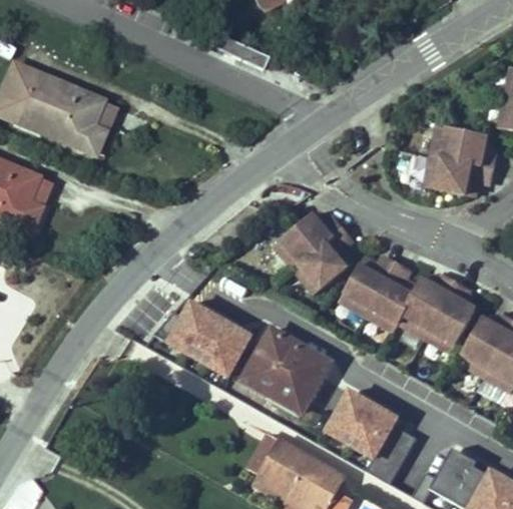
[(254,0),(259,6),(264,9),(281,0),(254,0)]
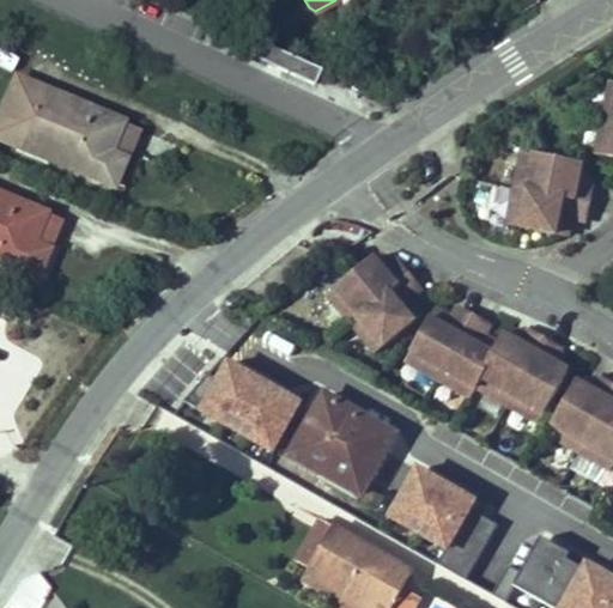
[(320,66),(241,30),(235,44),(314,80),(320,66)]
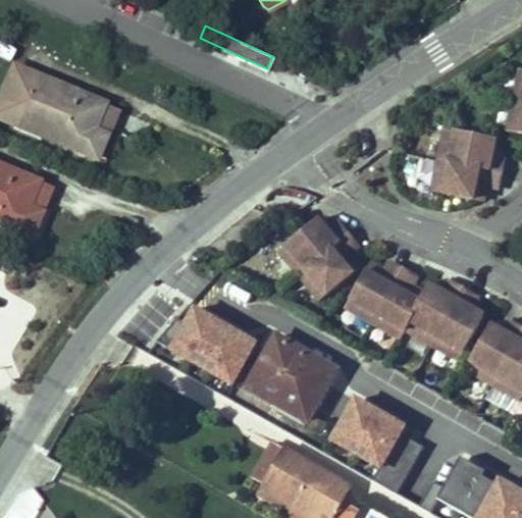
[(12,63),(0,94),(0,115),(96,156),(106,133),(93,126),(104,101),(12,63)]
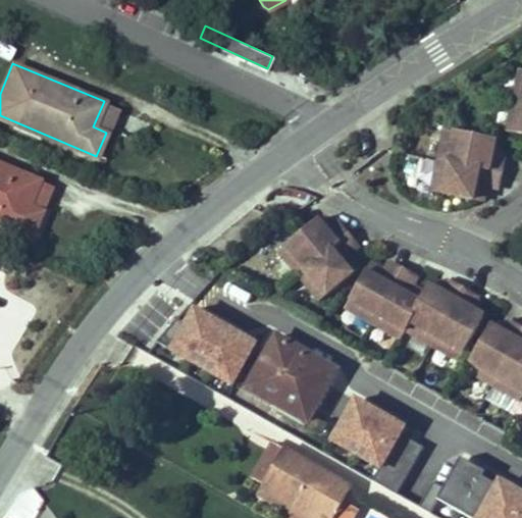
[(521,97),(515,96),(508,127),(521,130),(521,97)]
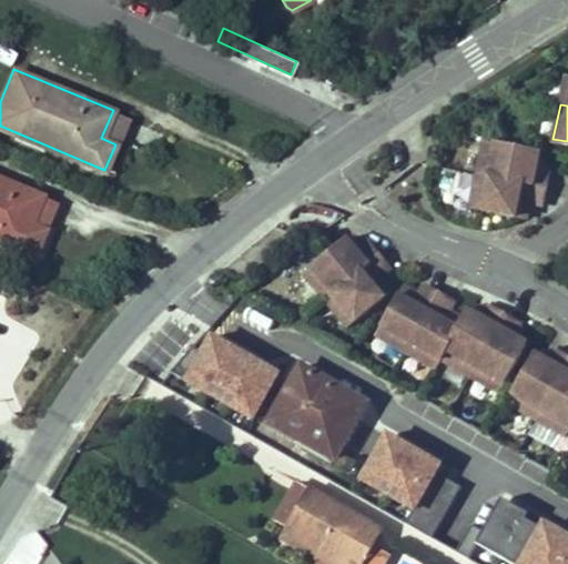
[(127,116),(113,110),(101,138),(115,144),(127,116)]
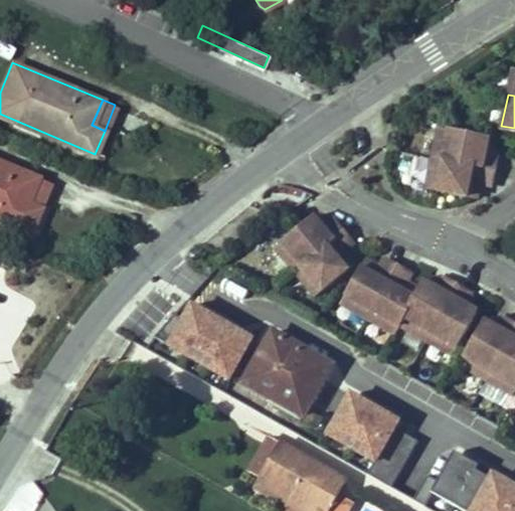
[(441,124),(434,154),(495,167),(498,152),(487,150),(489,137),(490,134),(441,124)]
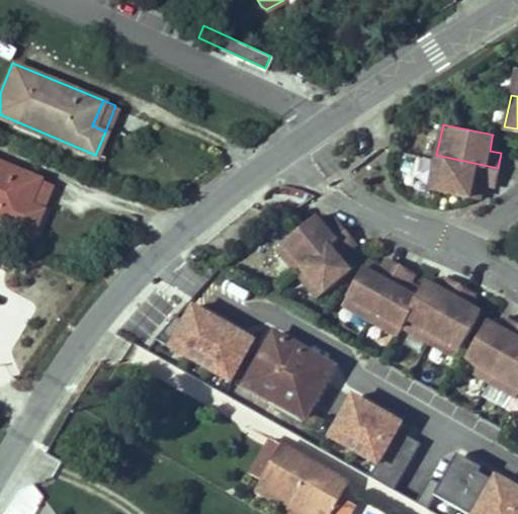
[(501,153),(492,138),(490,151),(501,153)]
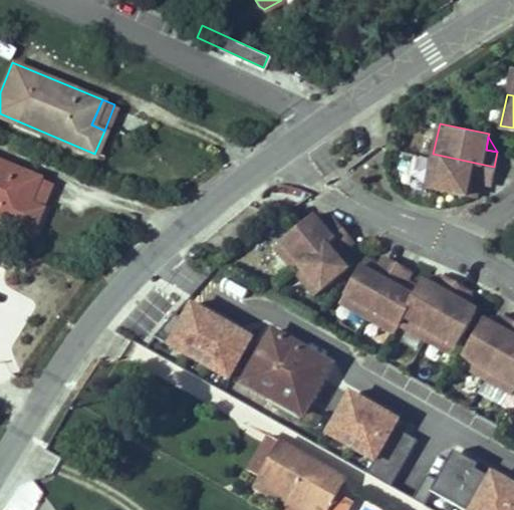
[(494,167),(433,154),(427,185),(476,195),(479,180),(491,182),(494,167)]
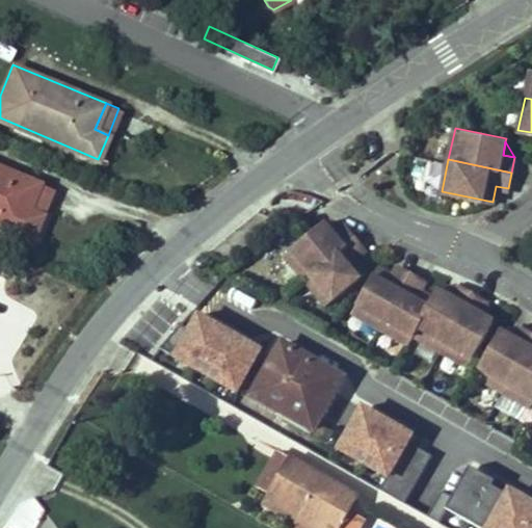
[(0,226),(31,239),(42,215),(28,210),(40,183),(0,166),(0,226)]
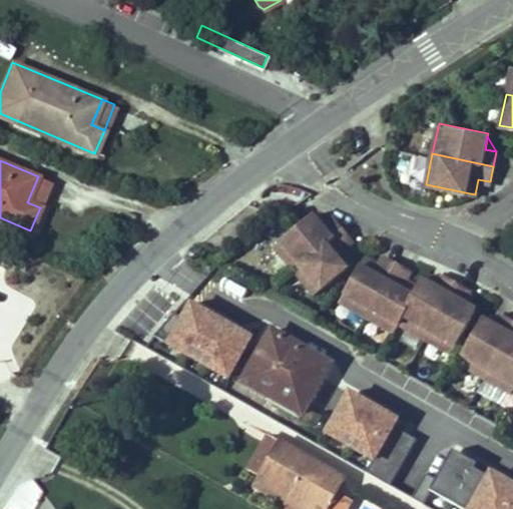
[(50,182),(38,176),(27,202),(40,207),(50,182)]
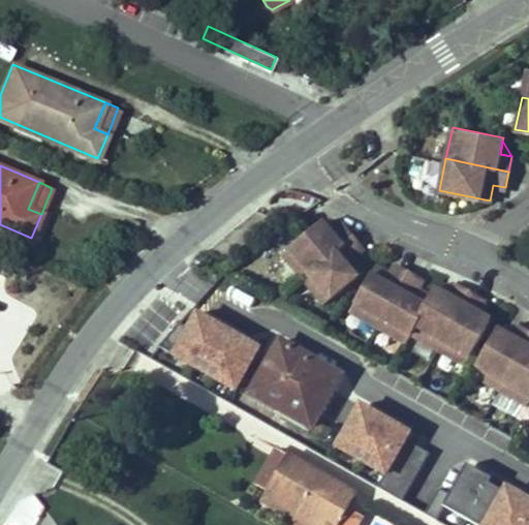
[(305,276),(353,235),(343,222),(335,230),(325,220),(323,218),(284,251),(305,276)]
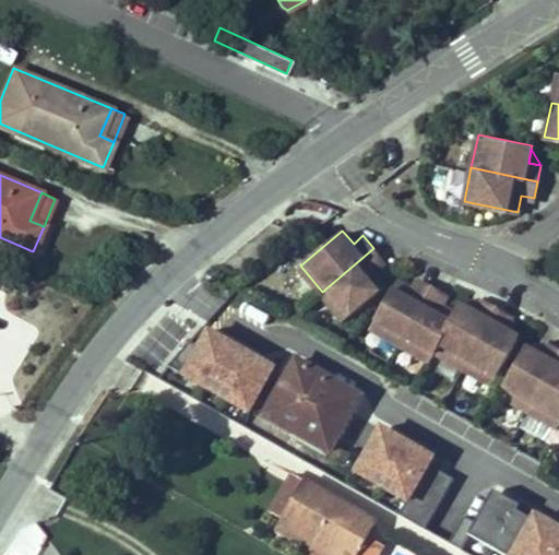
[(363,235),(344,233),(354,244),(363,235)]
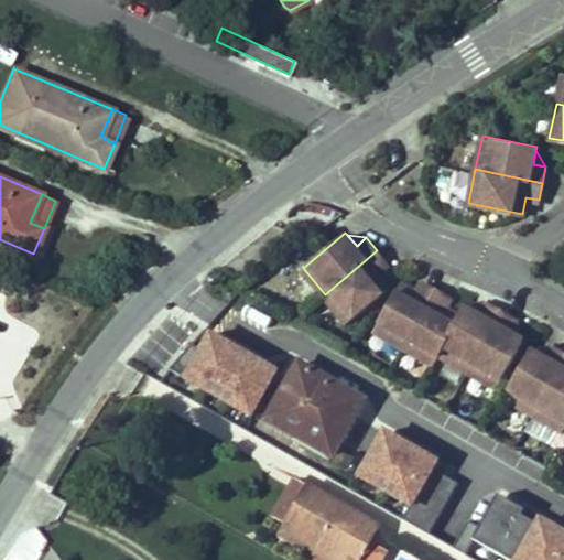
[(388,264),(377,250),(325,294),(347,321),(390,284),(379,271),(388,264)]
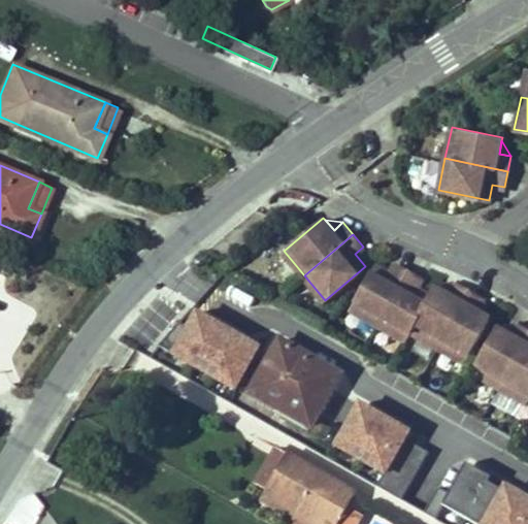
[(377,323),(408,268),(395,260),(389,270),(375,262),(350,306),(377,323)]
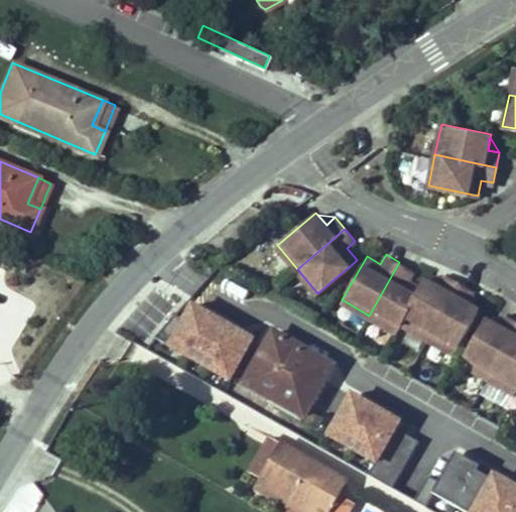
[(413,269),(399,262),(369,315),(397,331),(402,322),(411,304),(409,303),(419,286),(407,280),(413,269)]
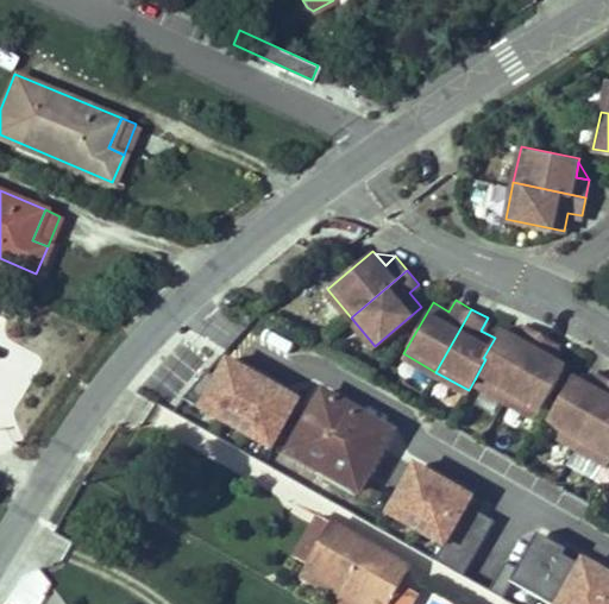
[(504,396),(540,332),(525,323),(518,335),(504,328),(501,326),(495,338),(483,358),(485,359),(475,379),(504,396)]
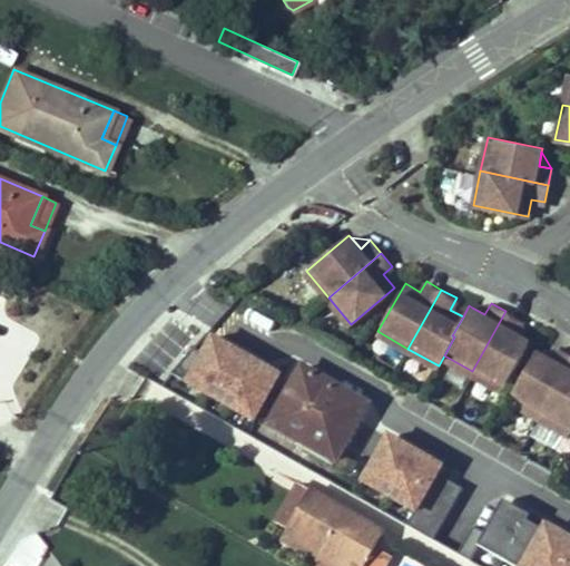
[(484,314),(491,303),(472,308),(484,314)]
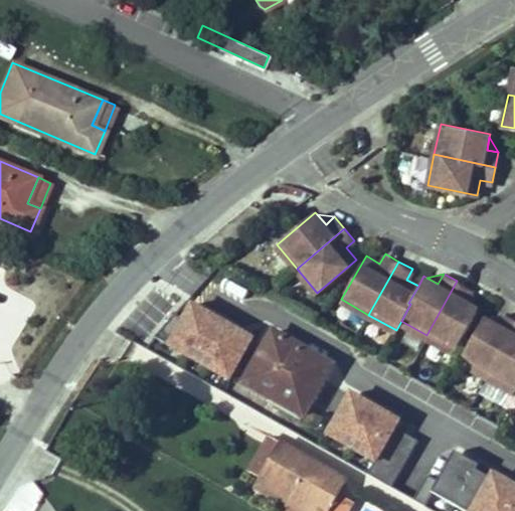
[(471,289),(457,281),(426,335),(454,351),(479,307),(476,305),(465,299),(471,289)]
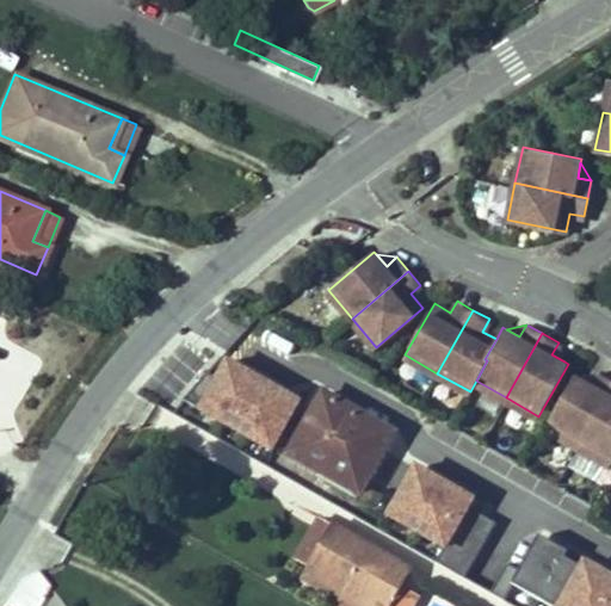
[(565,362),(559,342),(551,354),(565,362)]
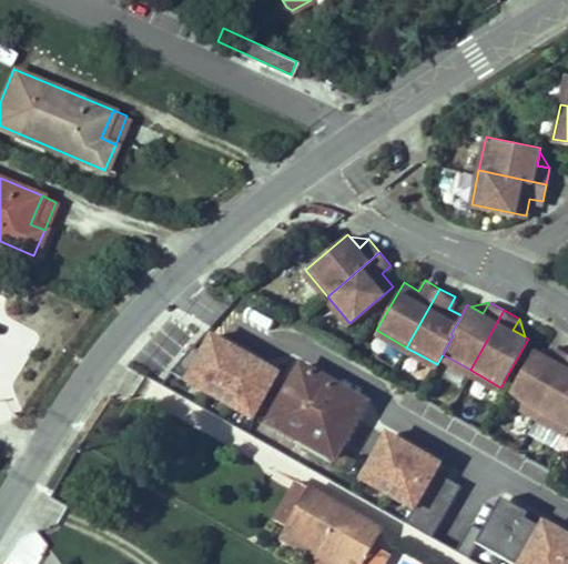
[(280,370),(213,332),(204,348),(193,342),(172,368),(254,414),(280,370)]
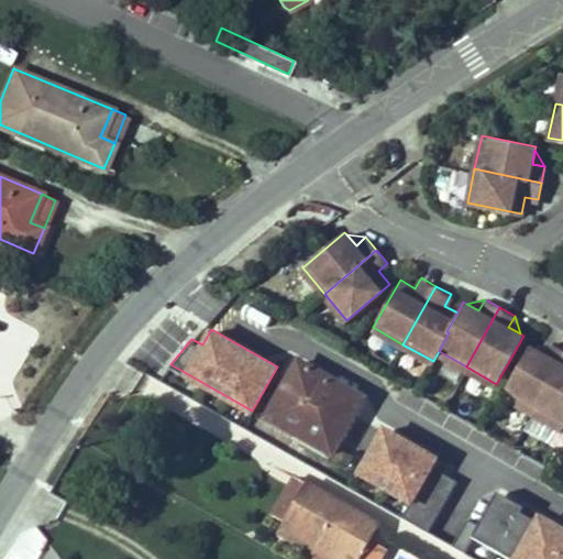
[(503,395),(532,412),(562,357),(562,350),(551,343),(545,354),(532,348),(530,346),(503,395)]
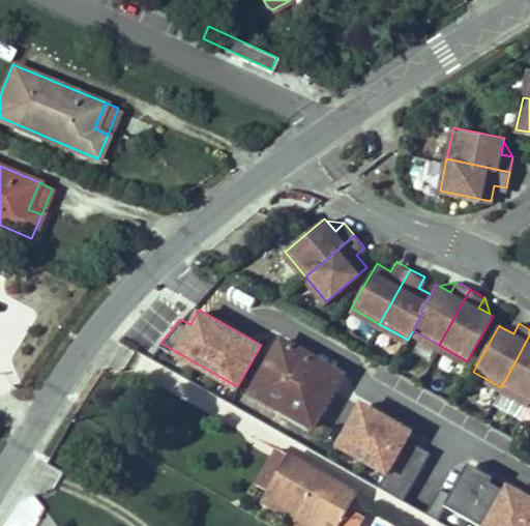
[(513,333),(519,323),(501,327),(513,333)]
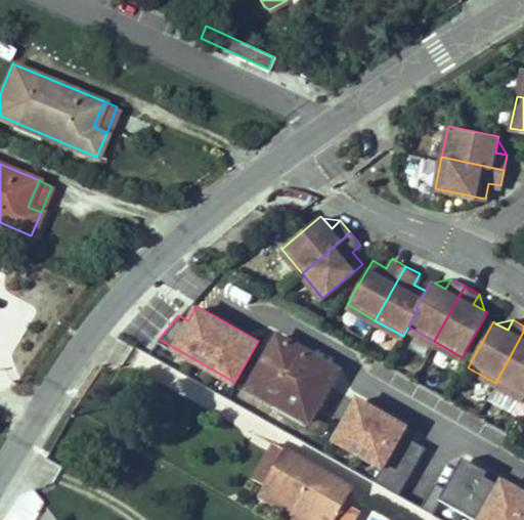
[(523,332),(495,383),(523,398),(523,397),(523,332)]
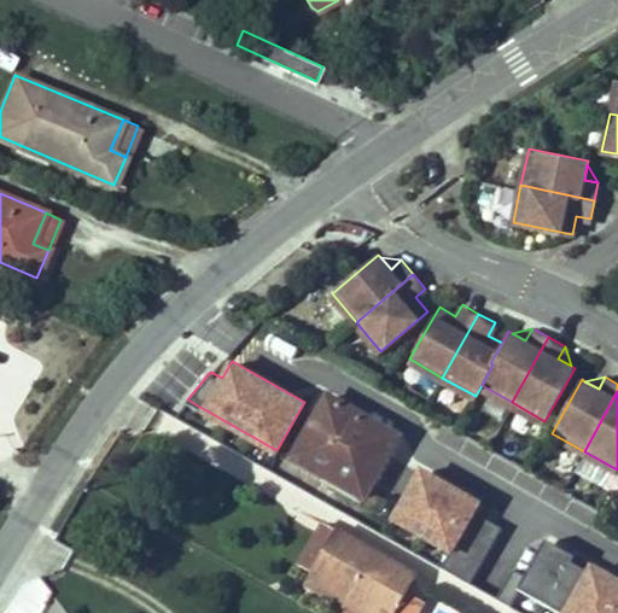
[(398,433),(330,393),(295,454),(365,494),(398,433)]
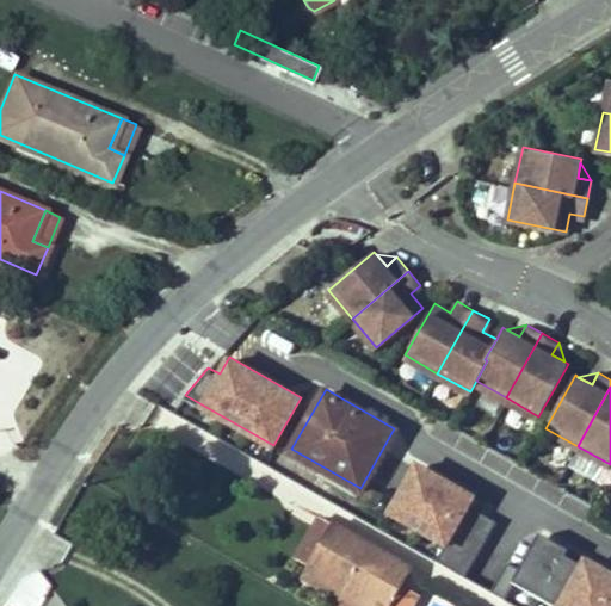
[(425,469),(417,464),(414,470),(423,475),(425,469)]
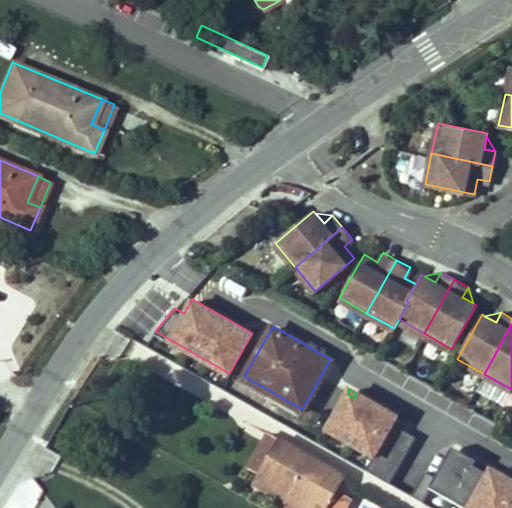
[(365,468),(389,481),(415,436),(392,423),(394,421),(387,417),(389,412),(356,393),(354,398),(347,394),(326,429),(373,456),(365,468)]
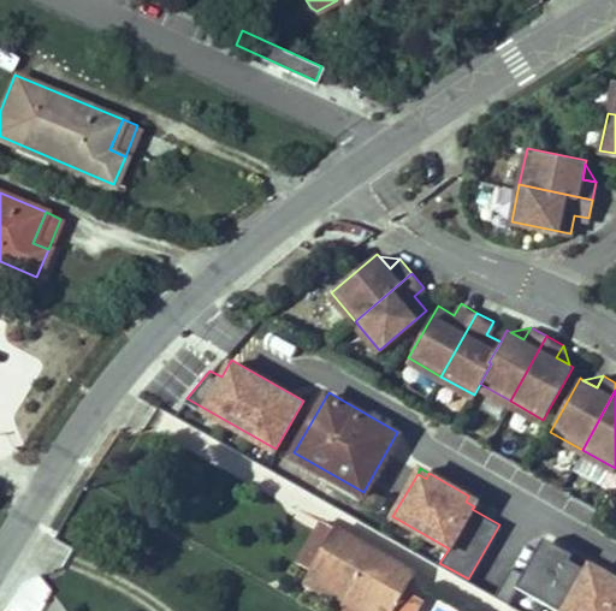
[(477,500),(468,496),(466,502),(474,506),(477,500)]
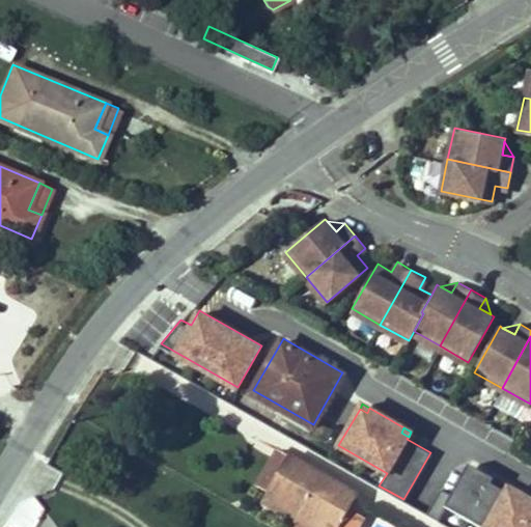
[(271,490),(291,453),(279,446),(257,482),(271,490)]
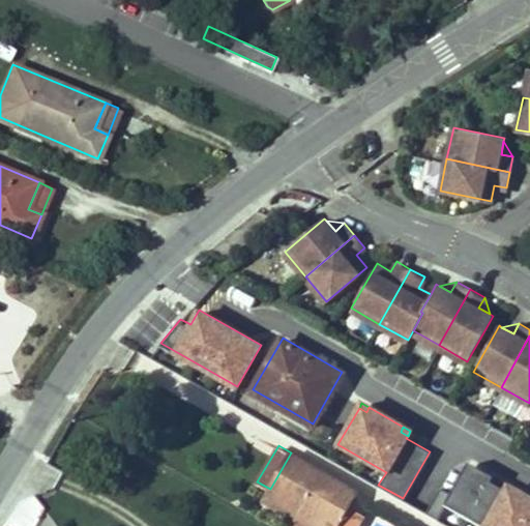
[(291,453),(270,489),(333,525),(355,525),(362,516),(347,506),(356,490),(291,453)]
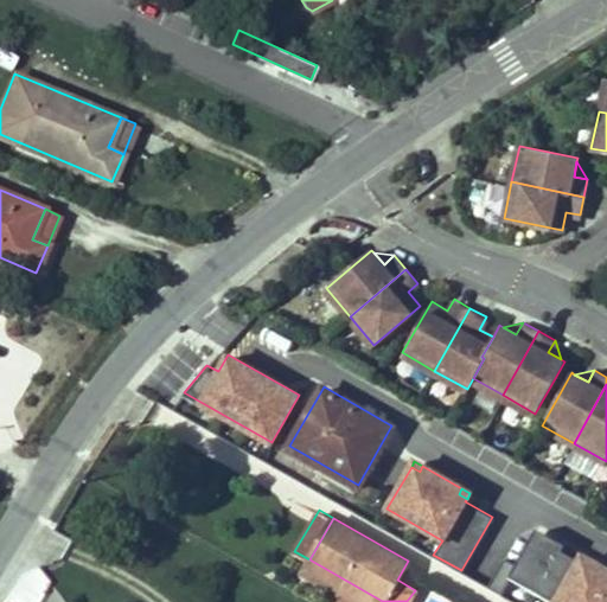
[(543,533),(535,529),(532,533),(541,538),(543,533)]
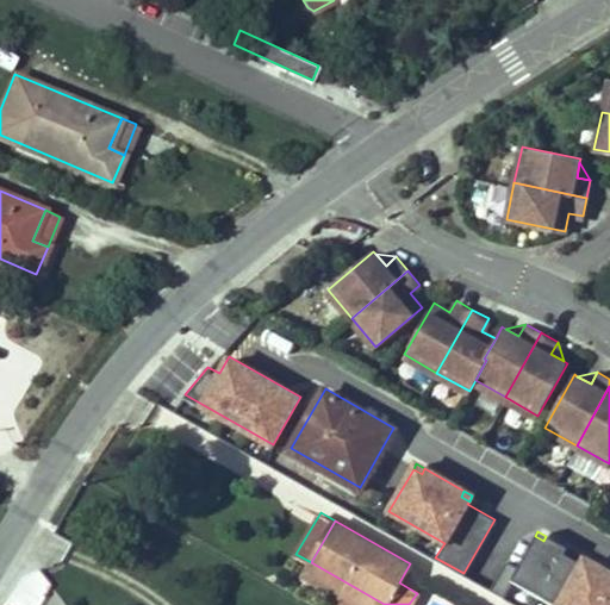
[(489,588),(502,596),(510,579),(556,604),(609,604),(609,579),(582,563),(585,557),(546,536),(543,541),(535,536),(518,566),(506,559),(489,588)]
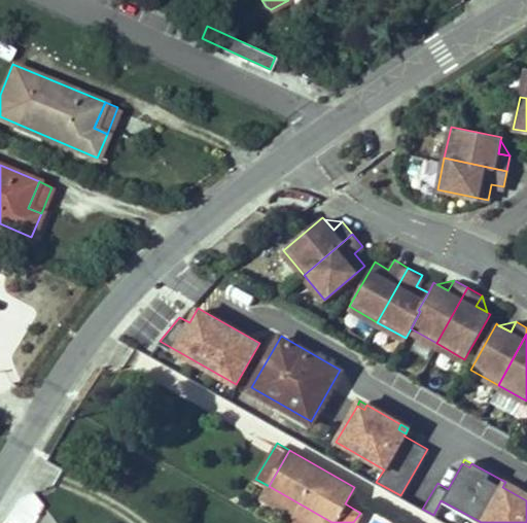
[(330,522),(331,522),(269,486),(265,494),(302,516),(296,522),(330,522)]
